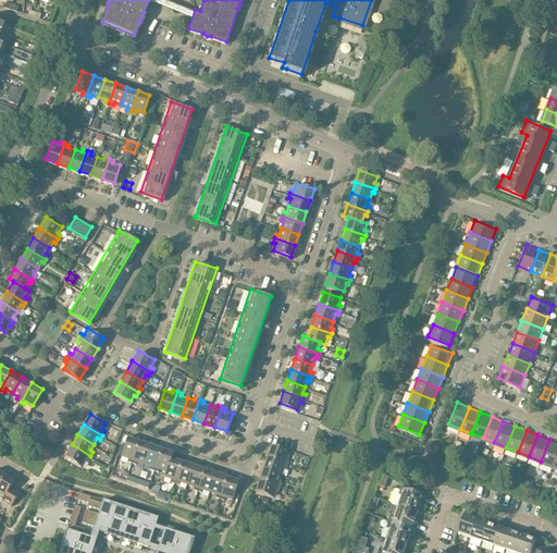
[(132,459),(138,440),(127,435),(121,453),(128,456),(127,458),(132,459)]
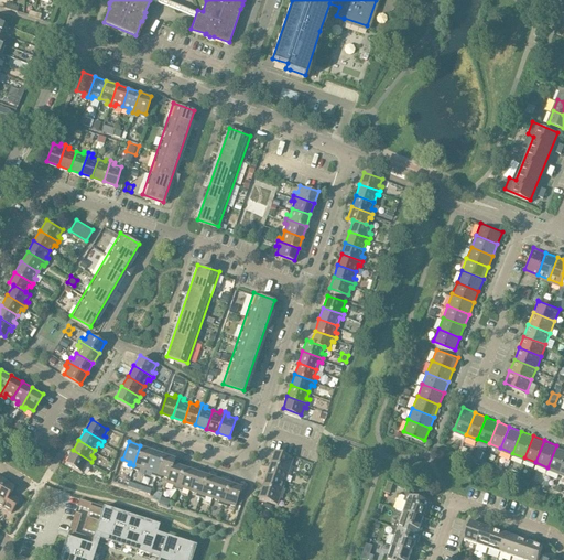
[(145,467),(152,449),(140,445),(133,465),(138,467),(139,464),(145,467)]
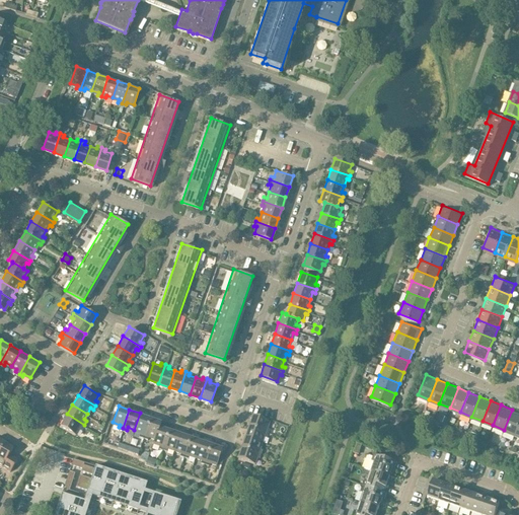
[(515,434),(518,423),(518,412),(512,410),(504,430),(515,434)]
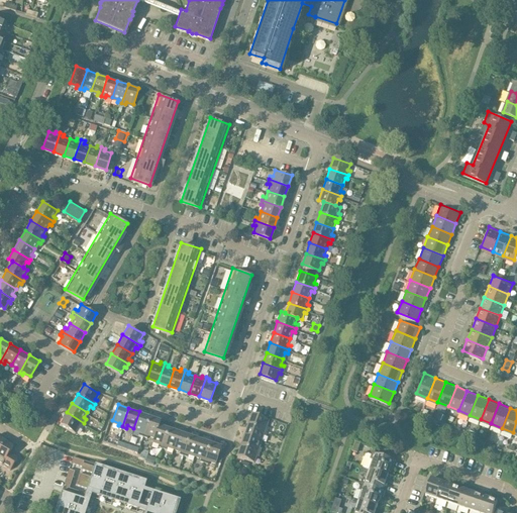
[(142,434),(149,415),(139,411),(133,428),(139,430),(138,432),(142,434)]
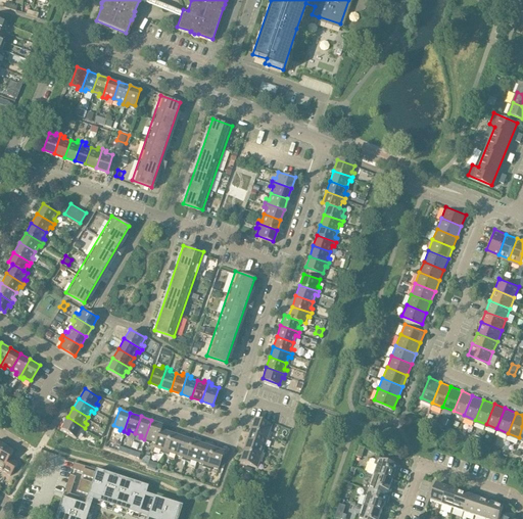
[(269,429),(271,422),(254,416),(250,427),(270,434),(272,430),(269,429)]
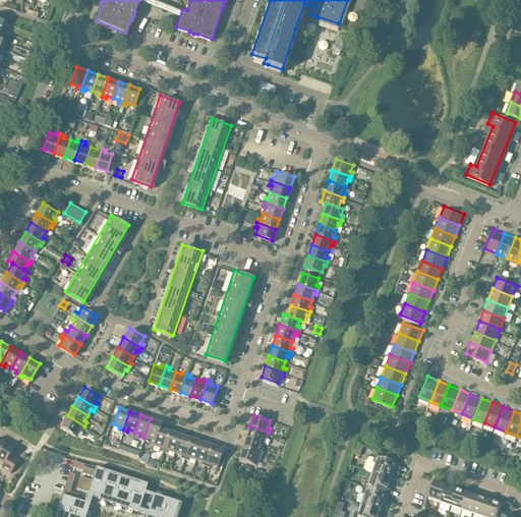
[(84,426),(67,415),(61,425),(76,435),(79,428),(82,429),(84,426)]
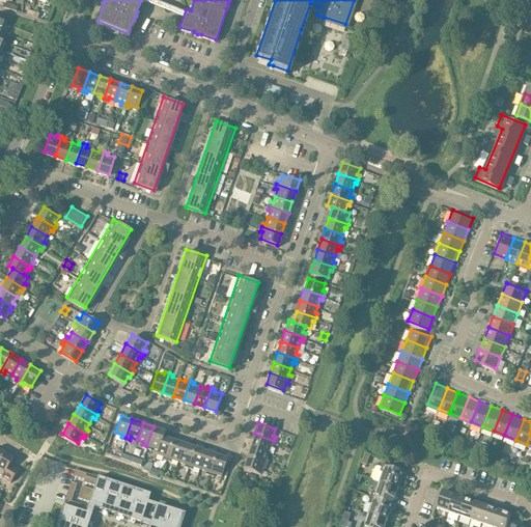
[(159,447),(163,435),(165,430),(154,426),(146,446),(150,447),(151,445),(158,447),(159,447)]
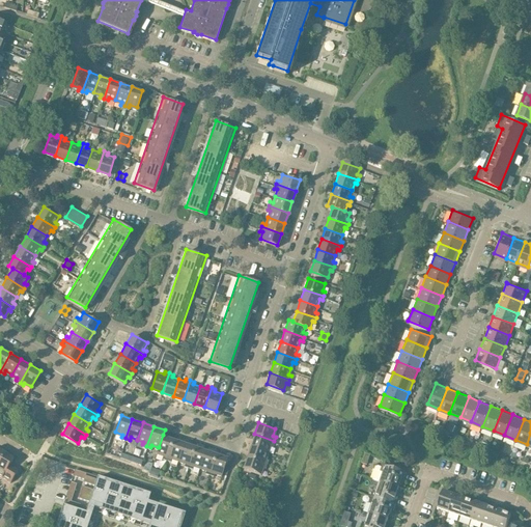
[(273,445),(274,441),(254,434),(251,445),(268,450),(270,444),(273,445)]
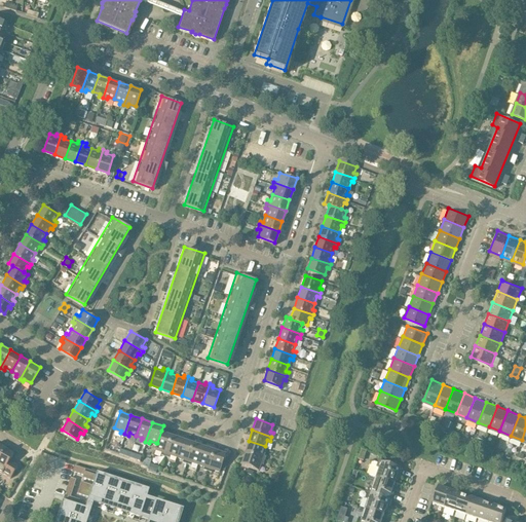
[(172,434),(161,431),(157,443),(156,443),(154,447),(161,449),(160,452),(165,453),(172,434)]
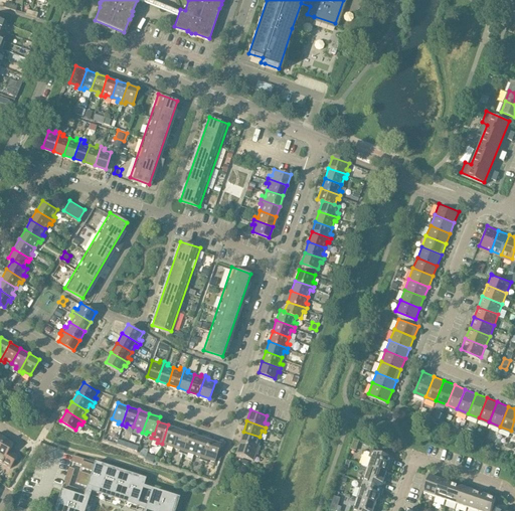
[(173,446),(179,429),(168,424),(162,444),(165,446),(166,443),(173,446)]
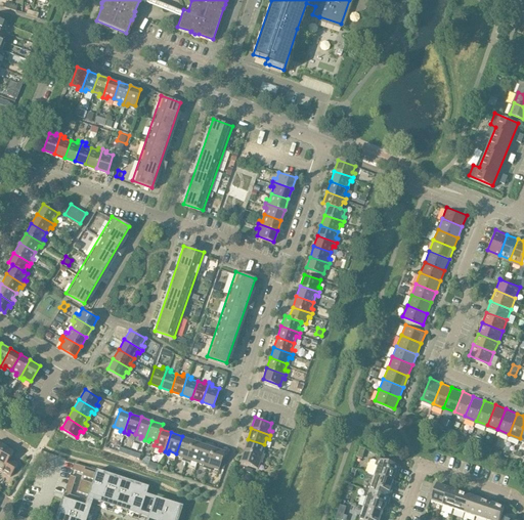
[(185,459),(192,439),(182,436),(176,453),(182,456),(181,458),(185,459)]
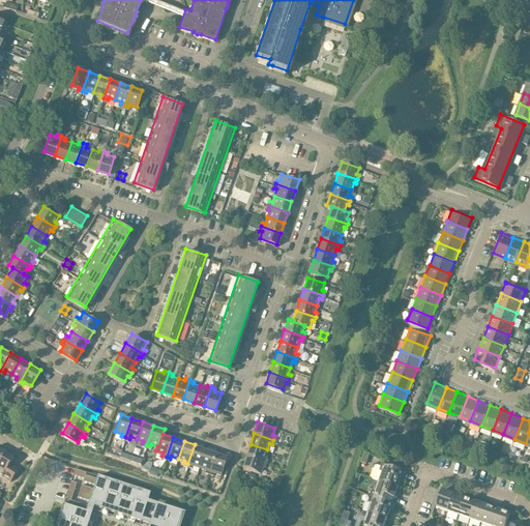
[(199,466),(205,448),(195,444),(187,464),(192,466),(193,463),(199,466)]
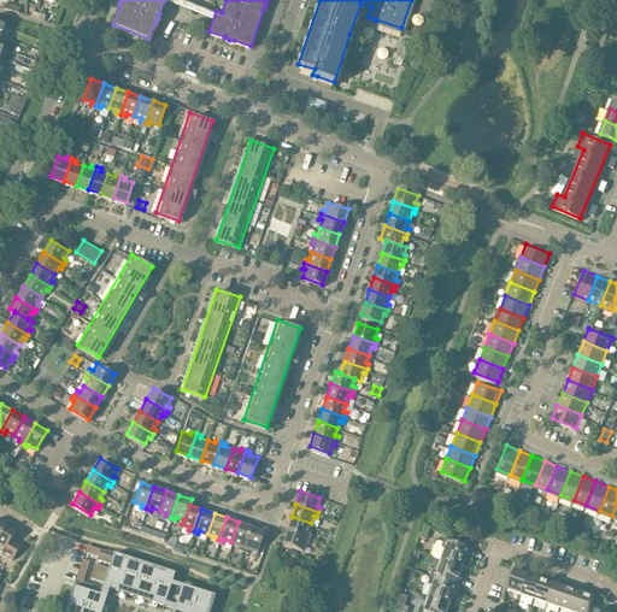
[(309,530),(311,523),(292,517),(287,529),(310,536),(312,531),(309,530)]
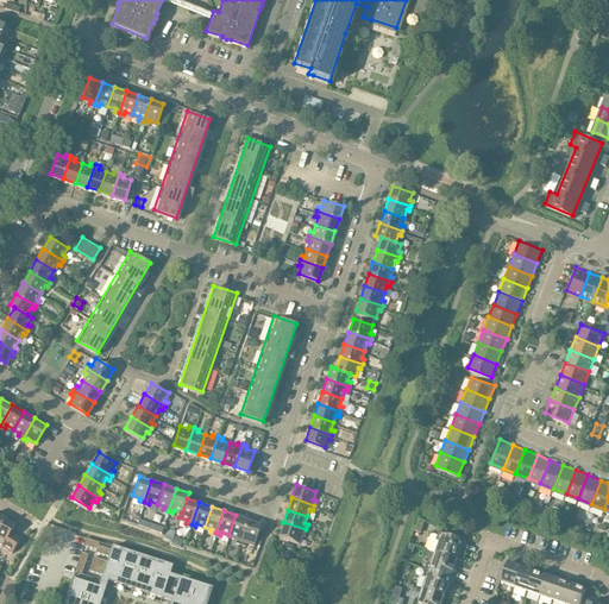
[(240,542),(249,518),(236,515),(228,535),(237,538),(236,540),(240,542)]
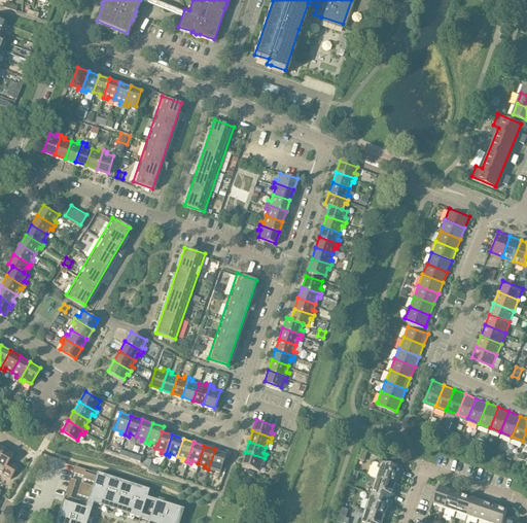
[(19,463),(10,458),(14,452),(13,451),(13,450),(9,447),(8,448),(5,447),(0,455),(0,469),(10,477),(19,463)]
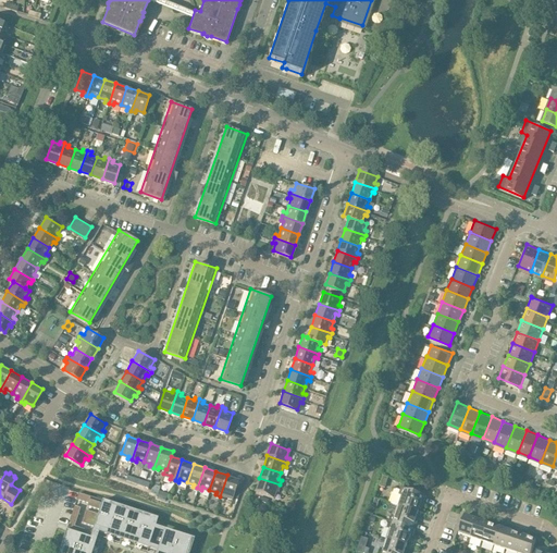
[(227,475),(220,496),(224,498),(225,495),(232,498),(233,494),(237,495),(240,488),(236,487),(238,479),(227,475)]
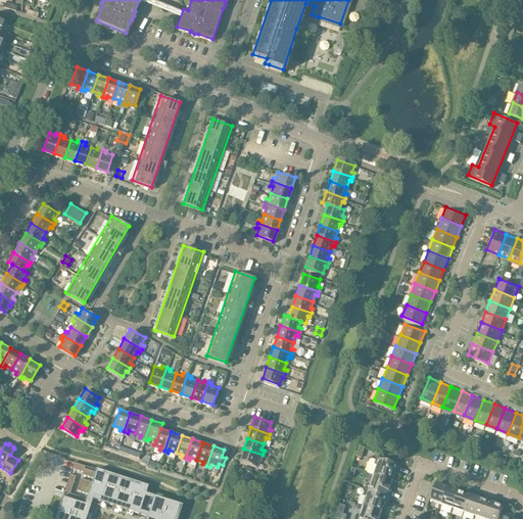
[(262,459),(263,455),(243,449),(240,460),(256,465),(258,458),(262,459)]
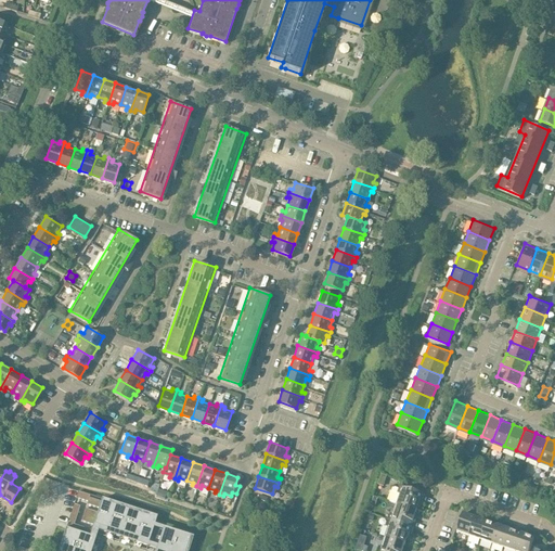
[(399,483),(399,486),(395,484),(389,498),(397,500),(416,508),(420,497),(423,498),(425,491),(399,483)]
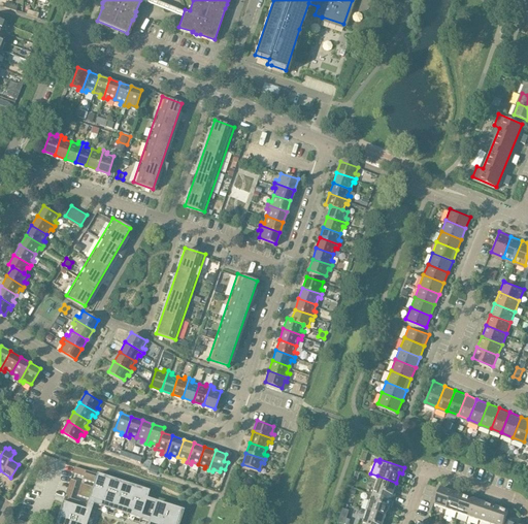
[(89,495),(88,497),(140,515),(149,489),(141,486),(141,489),(102,476),(103,473),(96,471),(96,473),(94,480),(92,484),(91,490),(89,495)]
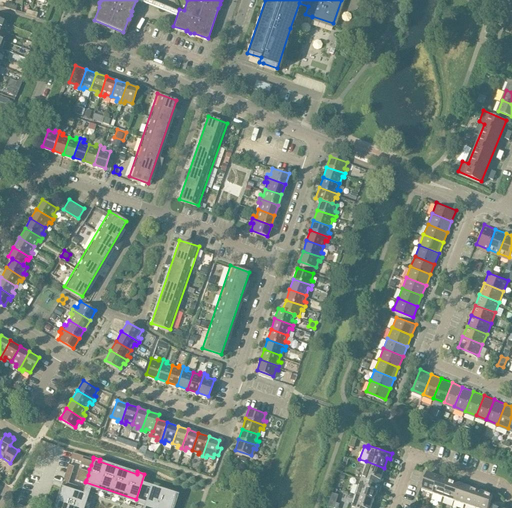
[(381,477),(384,468),(366,461),(362,470),(360,470),(358,476),(381,484),(383,478),(381,477)]
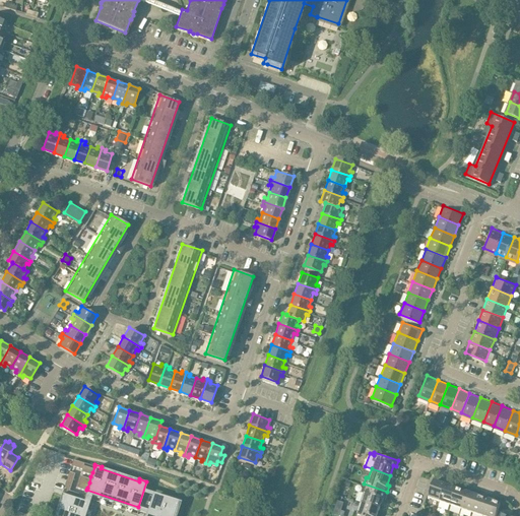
[(440,499),(445,481),(434,477),(428,495),(440,499)]
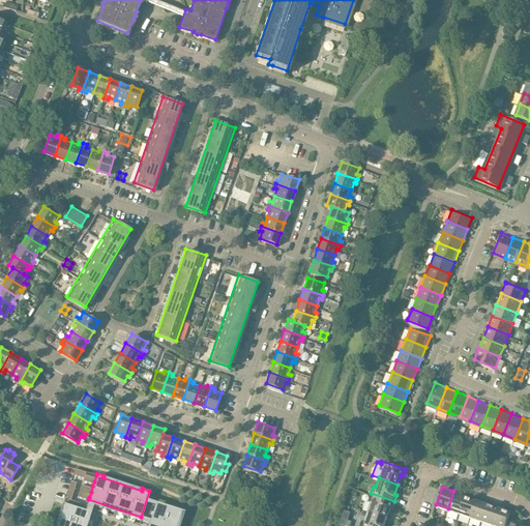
[(460,512),(465,495),(453,491),(448,508),(460,512)]
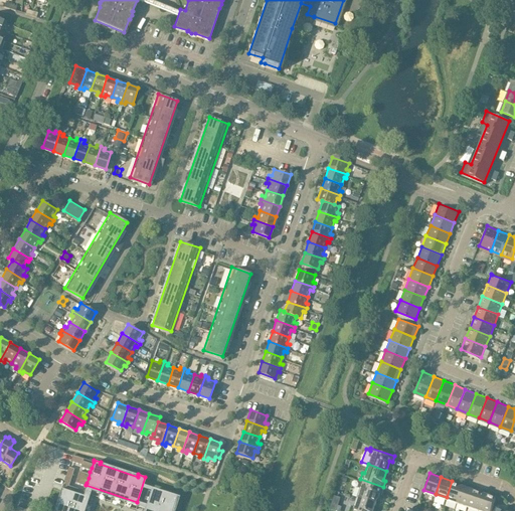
[(381,493),(383,487),(360,479),(358,485),(360,486),(357,495),(376,501),(379,492),(381,493)]
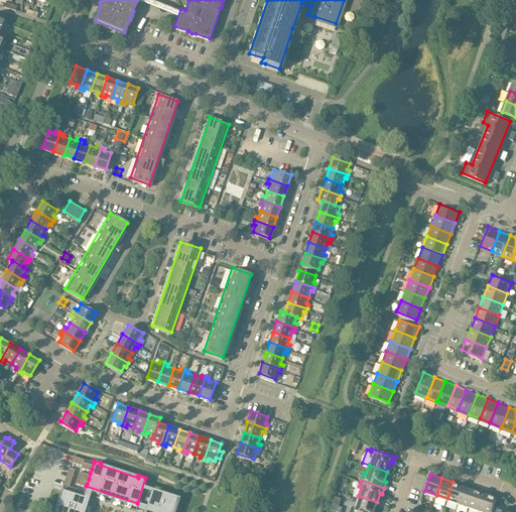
[(458,502),(464,485),(453,482),(447,498),(458,502)]
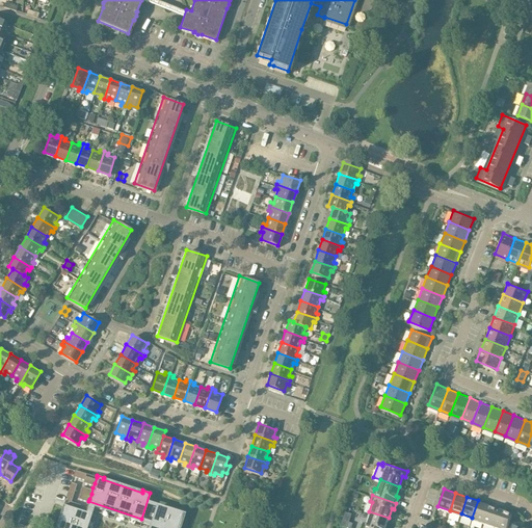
[(483,522),(489,504),(478,500),(472,518),(483,522)]
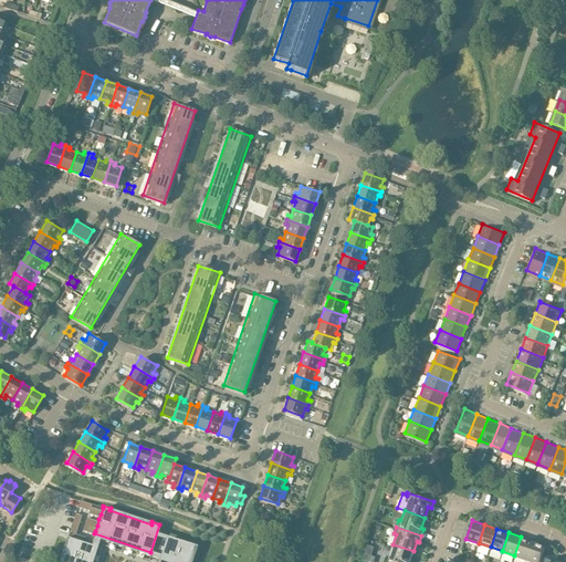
[(168,536),(159,561),(187,561),(194,547),(179,542),(180,539),(174,538),(168,536)]
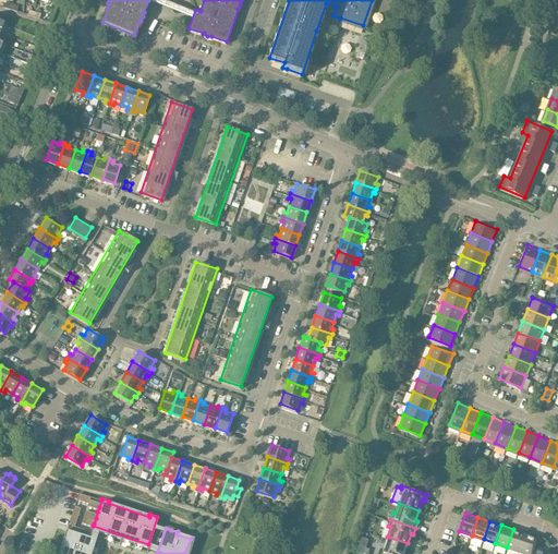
[(59,549),(57,553),(87,553),(94,538),(82,533),(77,532),(74,531),(69,529),(62,550),(59,549)]
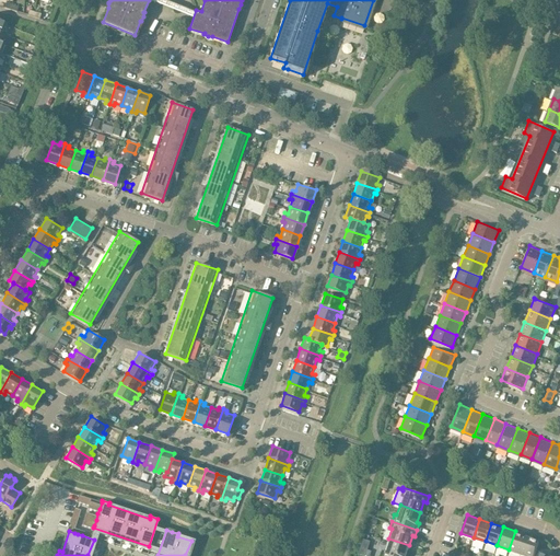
[(521,553),(527,535),(515,531),(509,549),(521,553)]
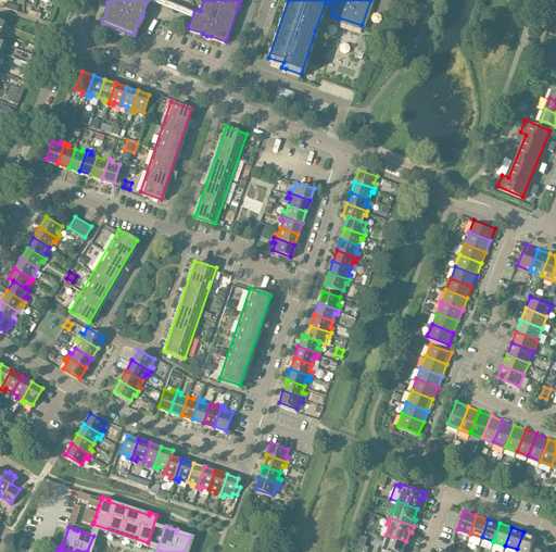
[(526,551),(529,551),(535,536),(523,531),(517,549),(526,551)]
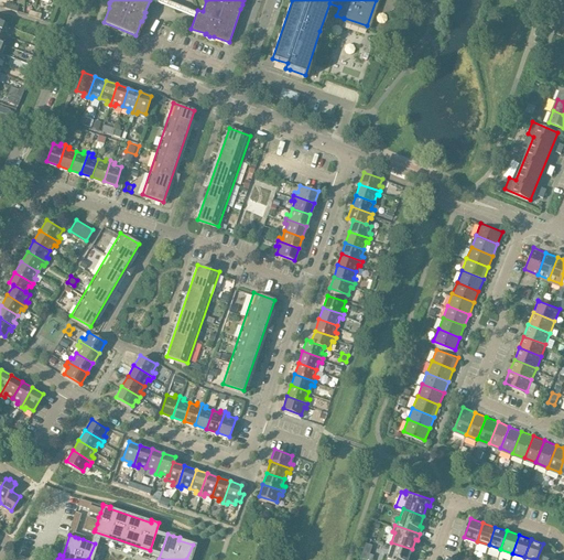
[(408,559),(412,549),(391,542),(388,552),(386,551),(382,559),(384,559),(408,559)]
